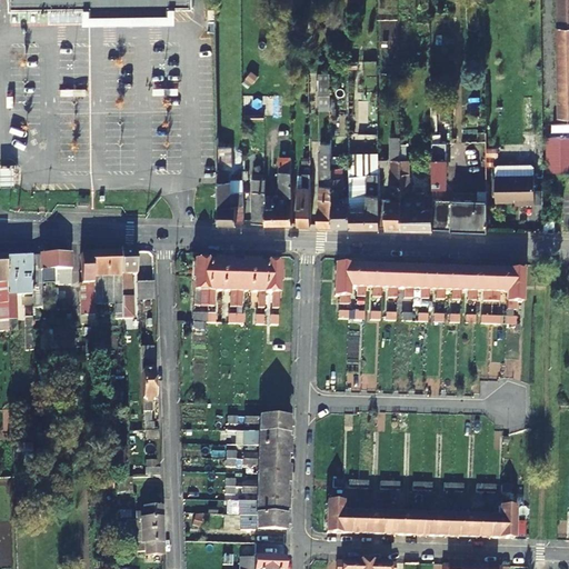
[(568,0),(557,0),(560,118),(568,117),(568,0)]
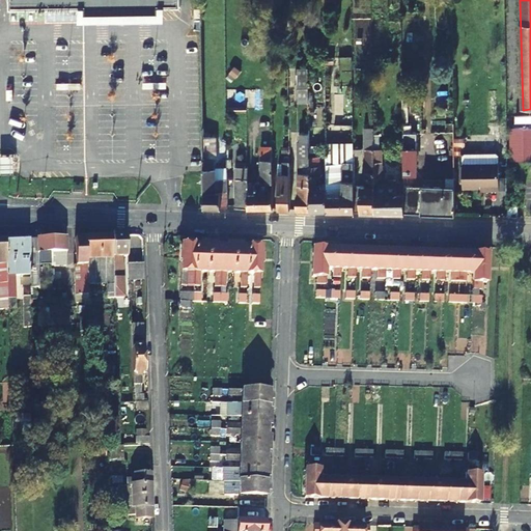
[(161,7),(84,7),(84,16),(161,15),(161,7)]
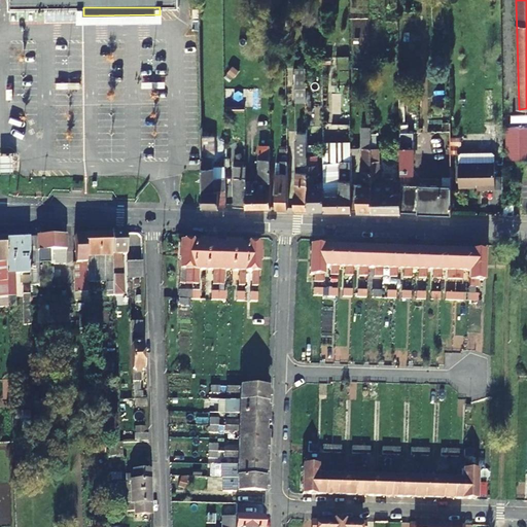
[(350,123),(349,57),(336,58),(337,115),(340,115),(340,123),(350,123)]
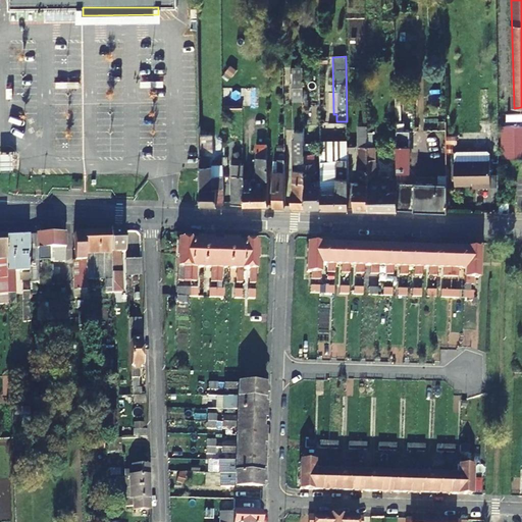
[(303,103),(302,93),(290,92),(290,103),(303,103)]
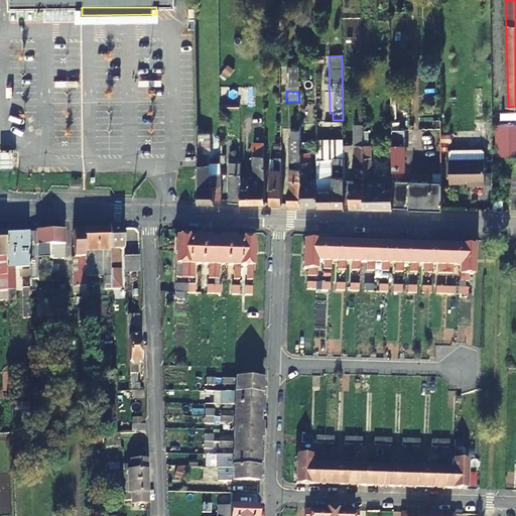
[(308,146),(308,119),(299,118),(299,121),(300,204),(317,205),(316,180),(312,180),(312,167),(311,167),(311,151),(309,151),(309,146),(308,146)]
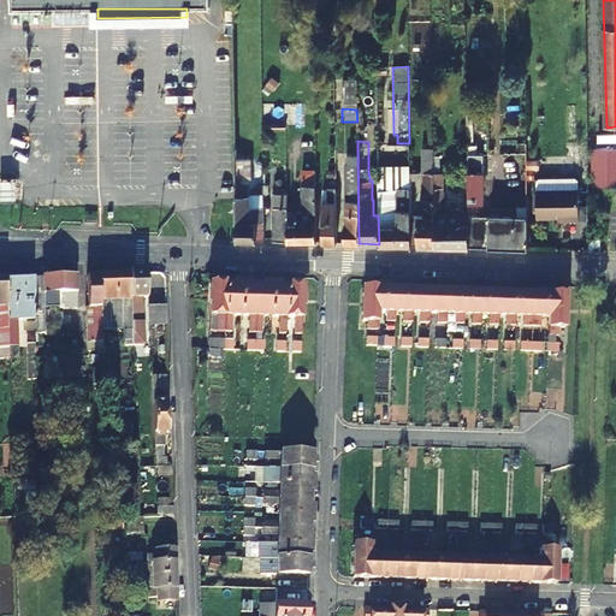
[(343,243),(359,243),(357,144),(350,144),(350,153),(345,152),(345,225),(343,225),(343,243)]
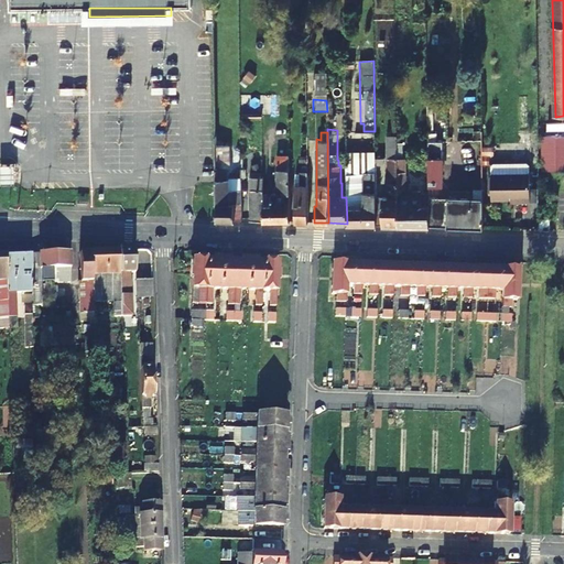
[(442,184),(442,141),(436,141),(436,133),(427,133),(429,186),(430,226),(484,228),(483,190),(474,190),(473,198),(448,198),(442,184)]
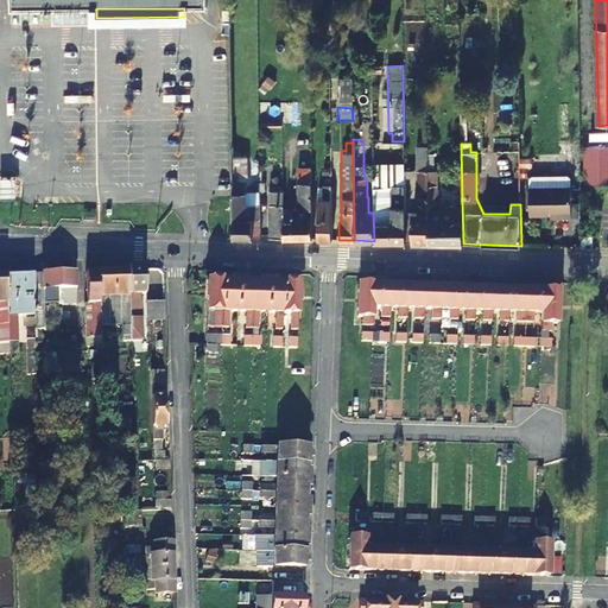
[(429,207),(428,145),(417,145),(418,213),(405,213),(405,242),(430,244),(429,207)]
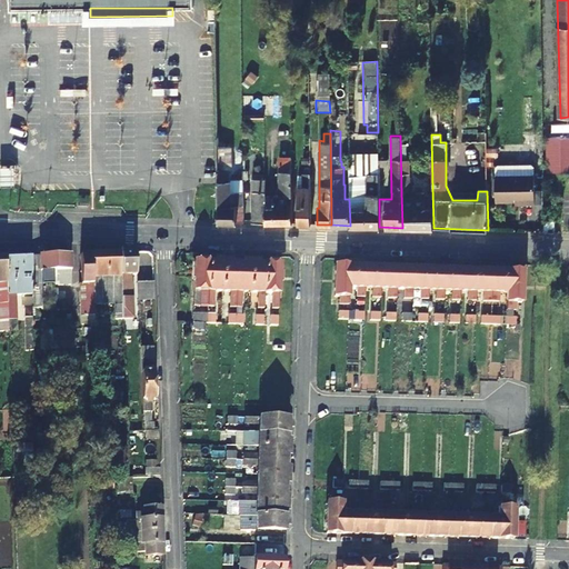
[(562,138),(552,138),(553,173),(568,172),(568,138),(563,139),(562,138)]
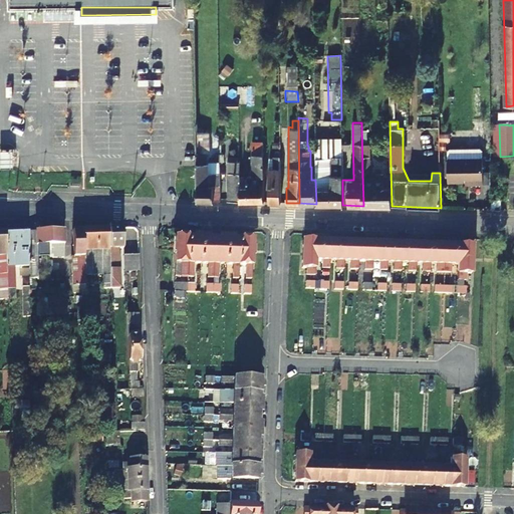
[(341,144),(341,137),(315,138),(315,180),(316,204),(320,205),(342,205),(342,180),(341,152),(324,152),(324,144),(341,144)]
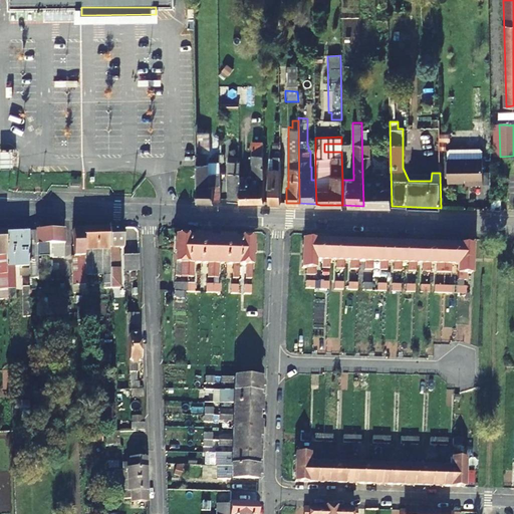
[(269,202),(281,203),(279,140),(274,140),(274,146),(273,146),(273,157),(270,157),(270,168),(268,168),(269,201),(269,202)]
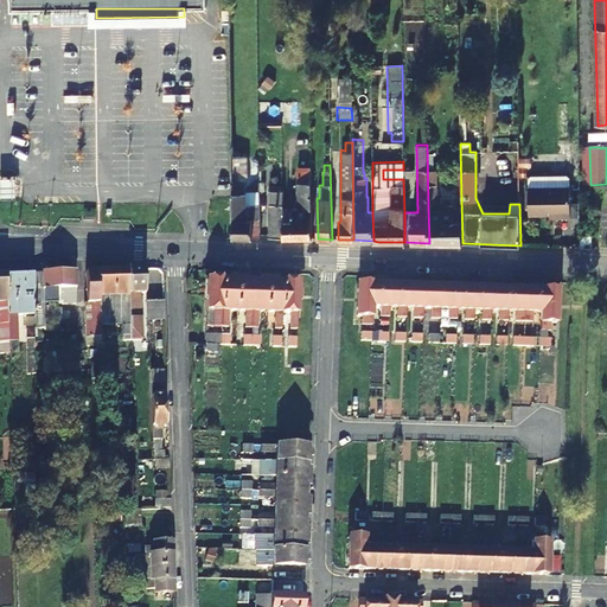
[(283,206),(283,171),(269,170),(269,237),(283,237),(283,206)]
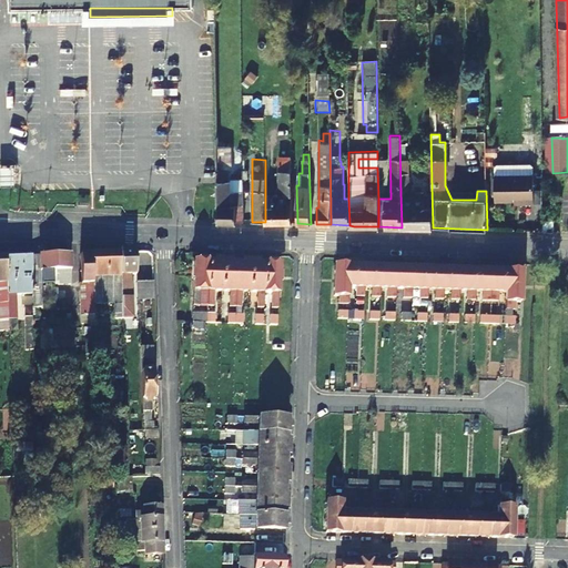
[(19,161),(0,160),(0,188),(19,188),(19,161)]
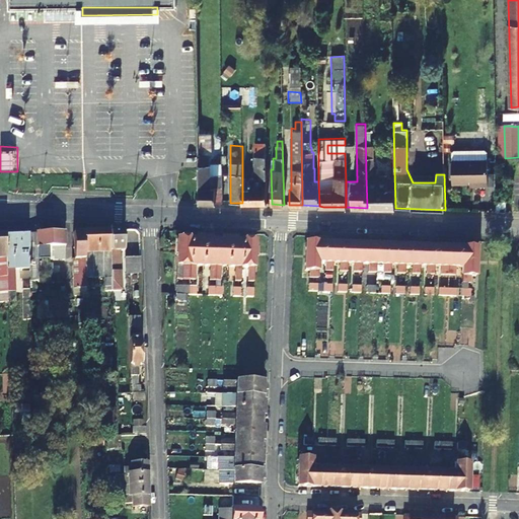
[(266,146),(254,146),(254,155),(266,155),(266,146)]
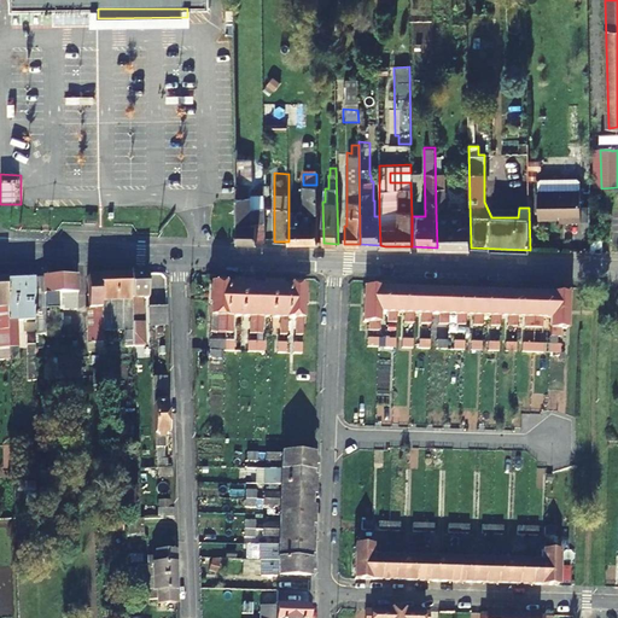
[(537,181),(537,191),(538,219),(570,219),(570,221),(579,221),(579,191),(579,181),(577,179),(540,179),(537,181)]
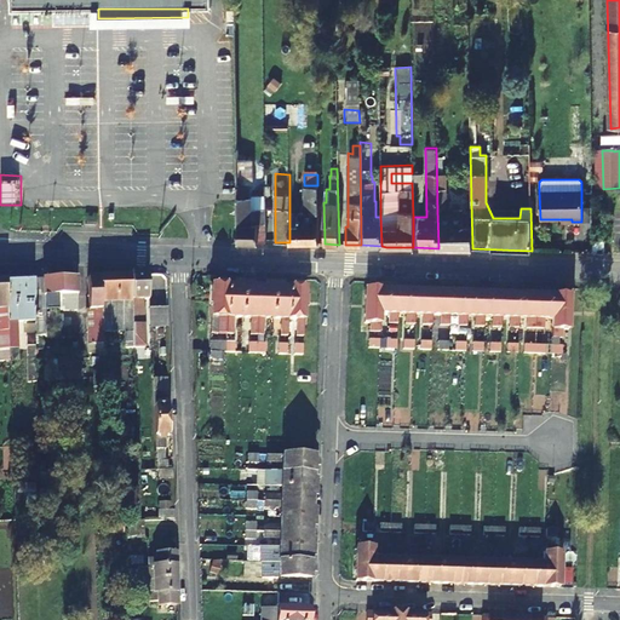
[(252,184),(237,184),(237,241),(258,242),(259,241),(267,241),(265,195),(252,195),(252,184)]
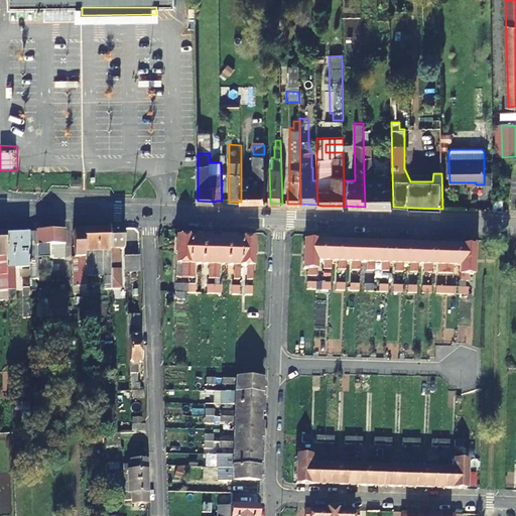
[(265,202),(264,154),(253,154),(253,175),(241,175),(241,202),(265,202)]
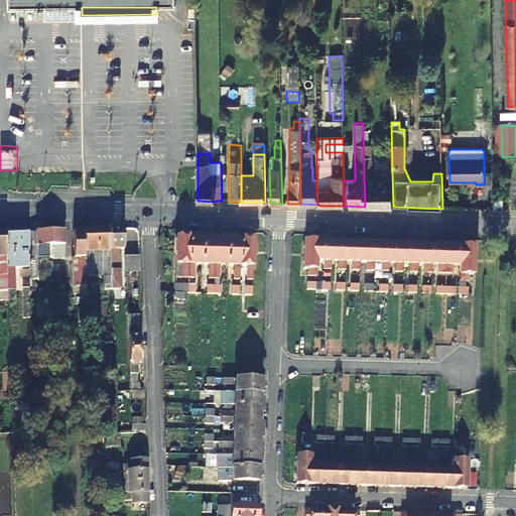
[(385,174),(364,175),(365,207),(393,207),(392,170),(385,170),(385,174)]
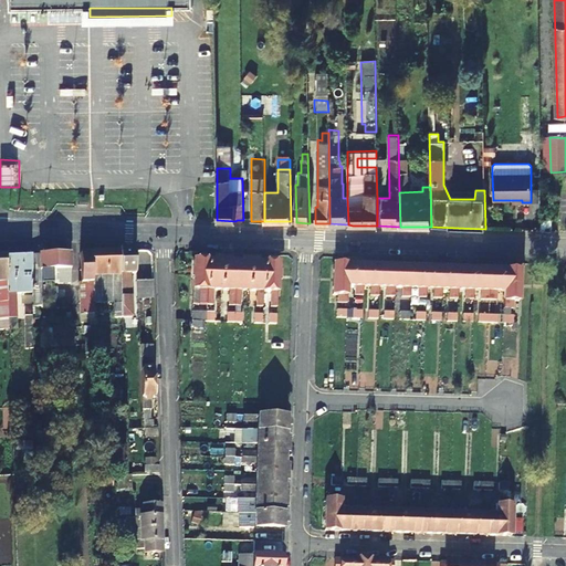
[(552,231),(552,219),(541,219),(541,230),(552,231)]
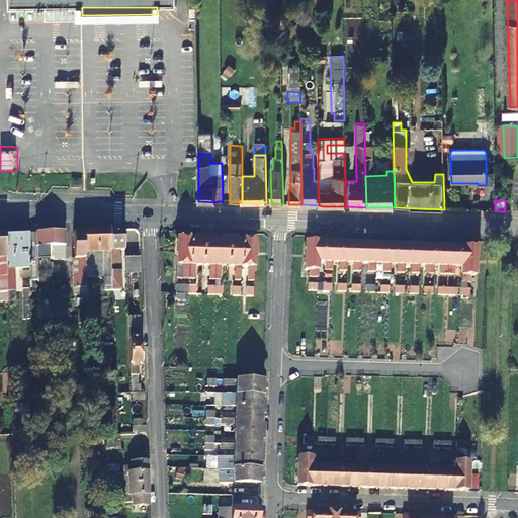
[(119,290),(119,281),(117,251),(122,251),(122,229),(108,229),(108,233),(111,290),(119,290)]
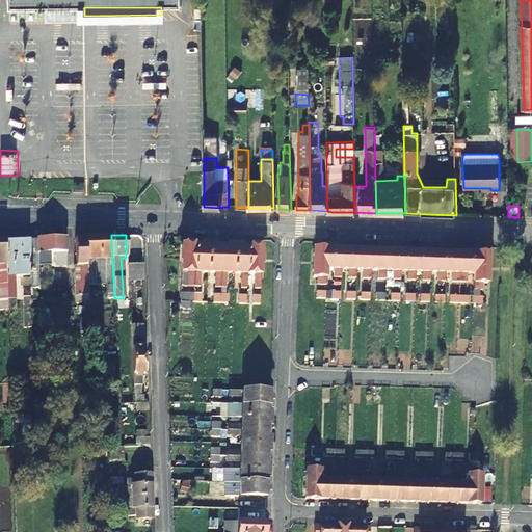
[(75,286),(87,286),(85,239),(76,239),(77,267),(74,267),(75,286)]
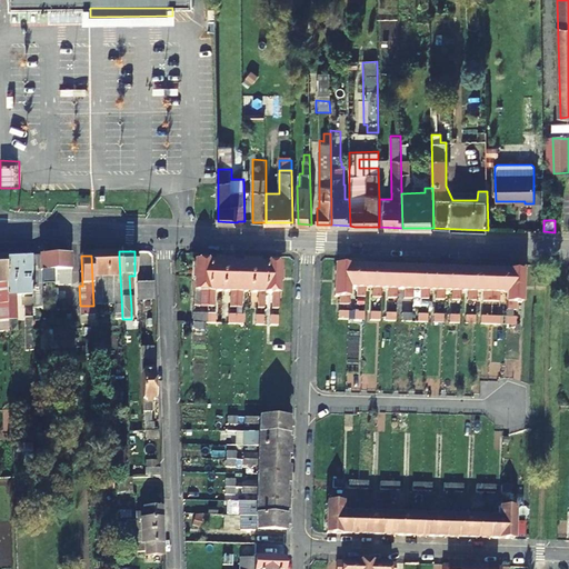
[(119,256),(91,256),(93,306),(101,306),(101,305),(115,303),(115,320),(122,319),(119,256)]
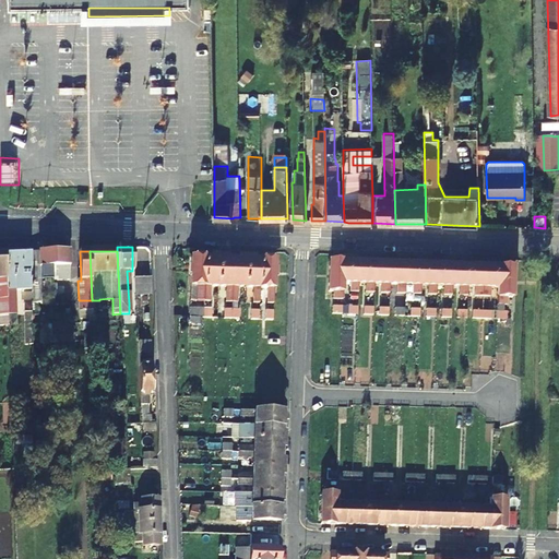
[(34,253),(34,258),(31,258),(32,290),(32,304),(40,304),(40,282),(40,280),(68,278),(67,268),(69,268),(68,252),(34,253)]
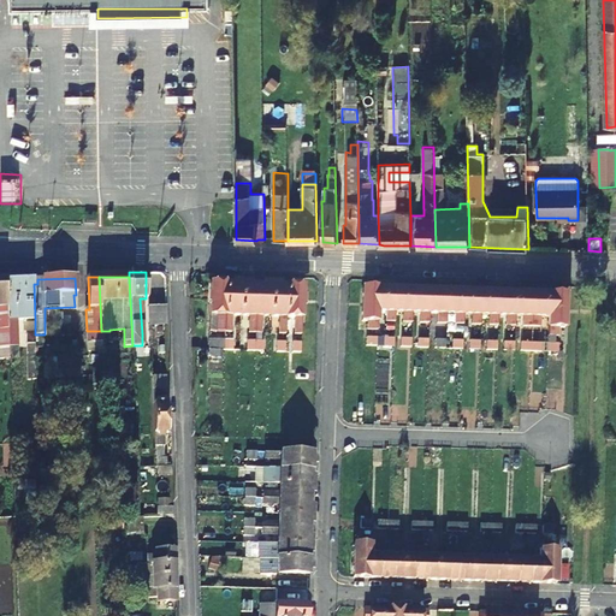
[(0,359),(10,359),(9,321),(6,280),(0,279),(0,359)]
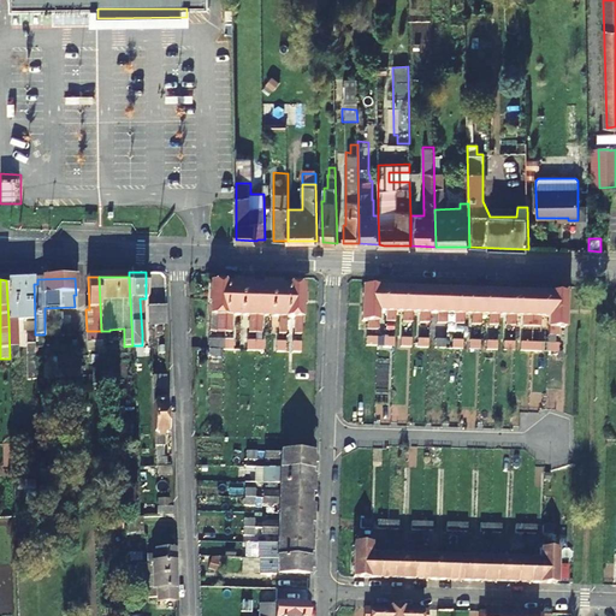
[(6,280),(9,321),(35,320),(34,284),(34,279),(6,280)]
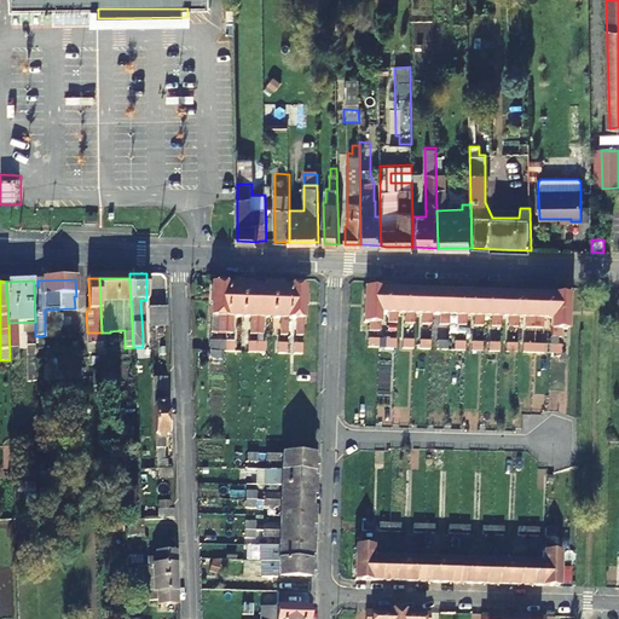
[(218,334),(218,331),(226,333),(229,287),(229,285),(212,285),(210,334),(218,334)]
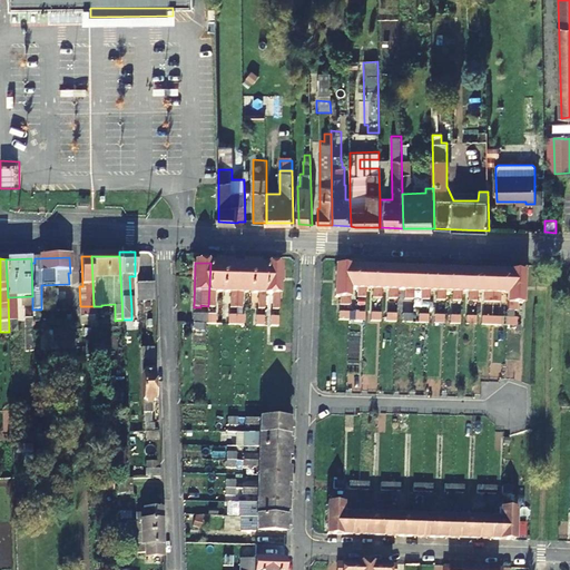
[(208,306),(208,307),(215,307),(216,292),(223,292),(224,264),(210,264),(208,306)]
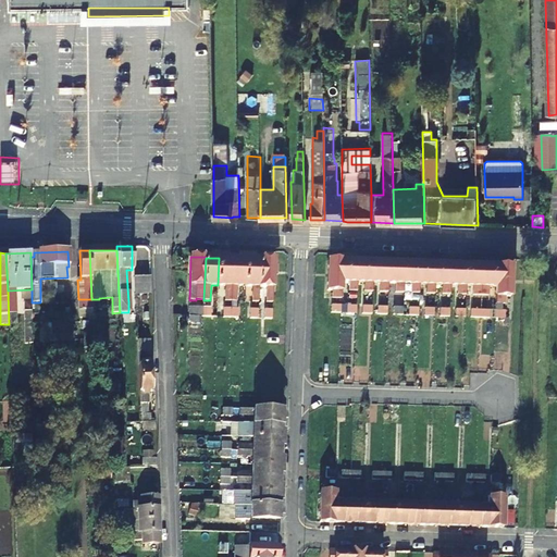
[(231,301),(233,259),(219,258),(218,285),(225,286),(224,301),(231,301)]
